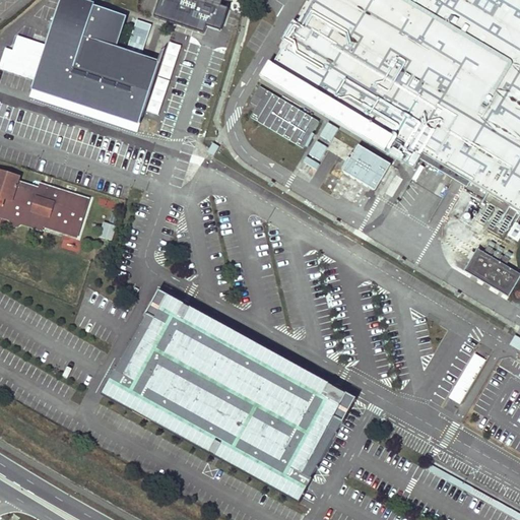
[(94,1),(90,0),(60,0),(46,46),(36,80),(33,89),(140,124),(141,120),(160,59),(159,58),(117,45),(123,25),(126,14),(120,12),(93,3),(94,1)]
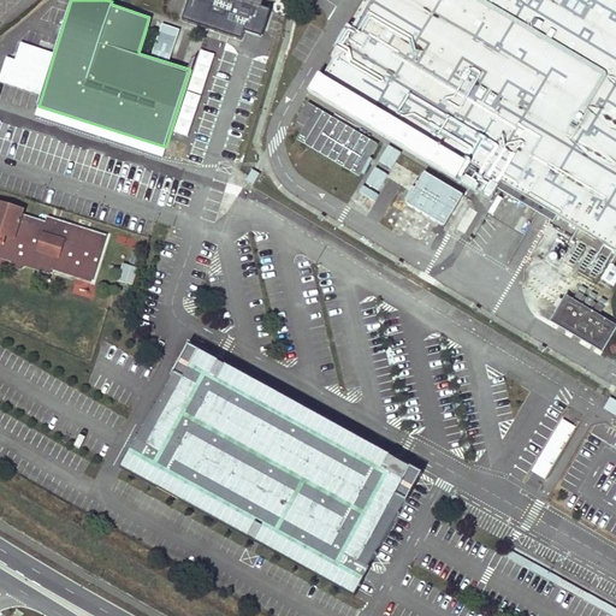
[(187,0),(182,16),(242,35),(244,28),(261,33),(270,6),(261,4),(261,0),(187,0)]
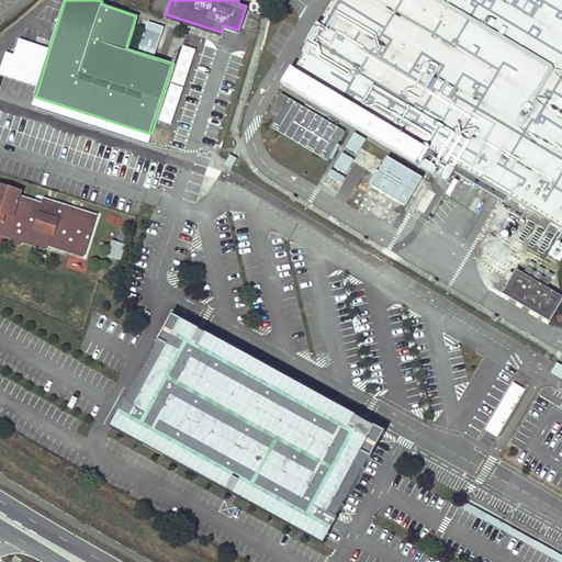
[(561,0),(335,0),(295,68),(561,226),(561,0)]
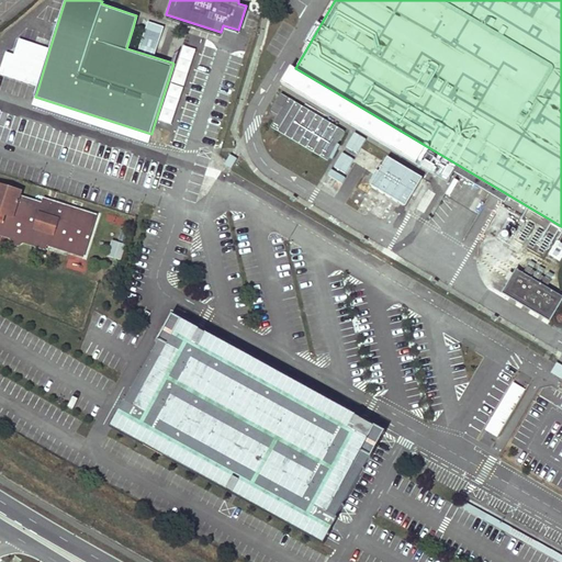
[(163,25),(147,20),(137,51),(154,55),(163,25)]
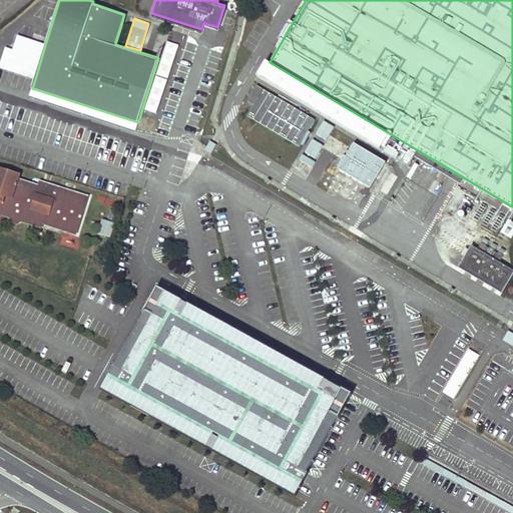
[(0,68),(35,79),(45,45),(18,37),(13,50),(6,49),(0,67),(0,68)]
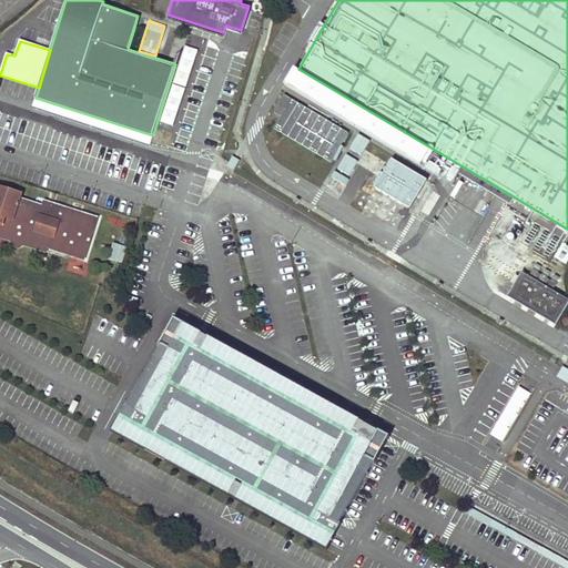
[(430,150),(295,68),(286,83),(422,164),(430,150)]
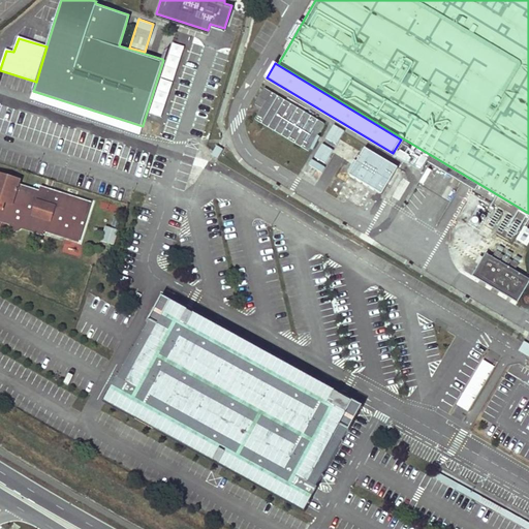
[(344,130),(333,124),(325,136),(336,144),(344,130)]
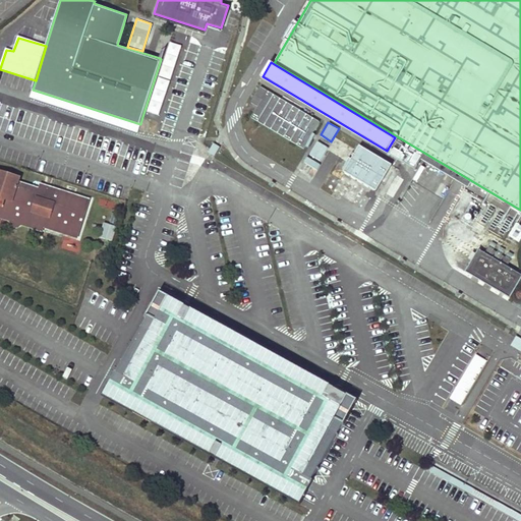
[(353,148),(335,137),(328,150),(345,161),(353,148)]
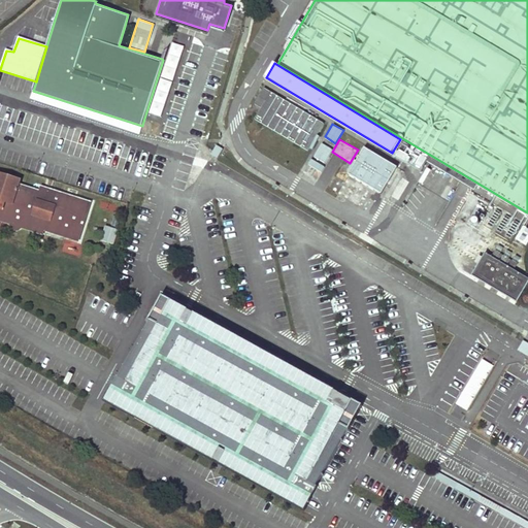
[(332,149),(321,141),(312,156),(325,163),(332,152),(332,149)]
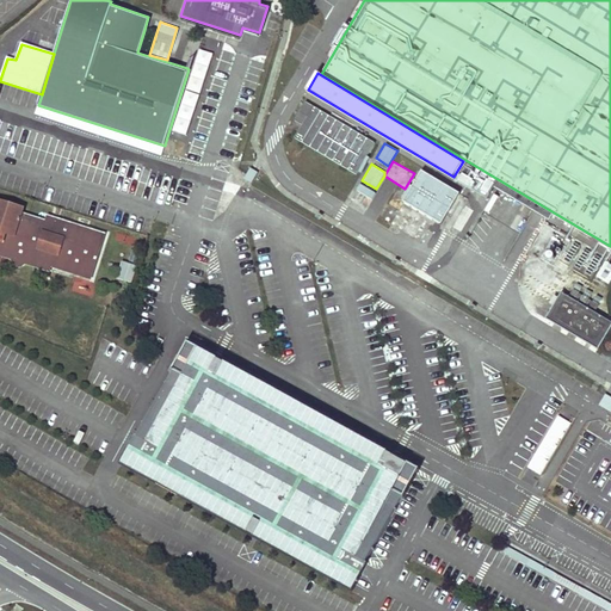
[(460,193),(421,171),(403,203),(442,224),(460,193)]
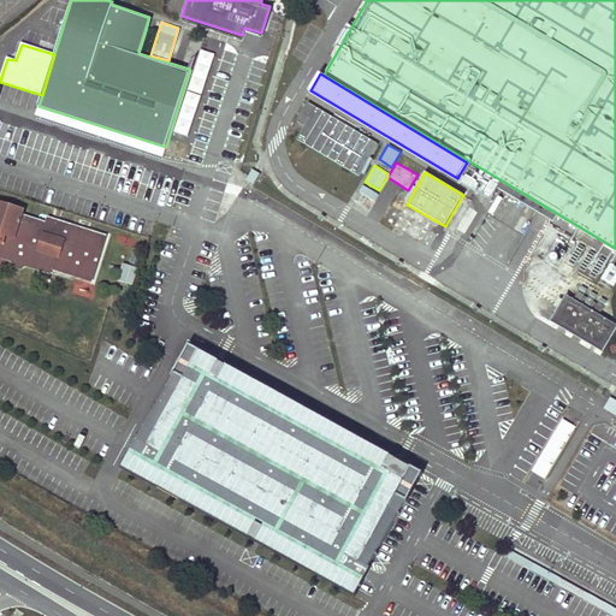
[(557,217),(493,178),(490,185),(554,224),(557,217)]
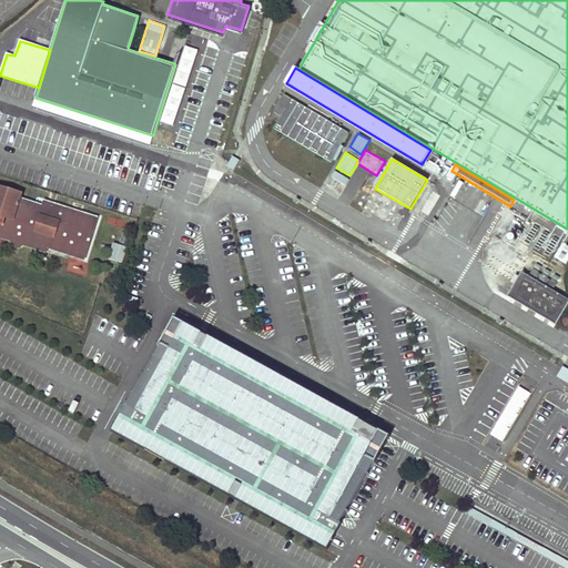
[(348,178),(334,170),(330,175),(345,184),(348,178)]
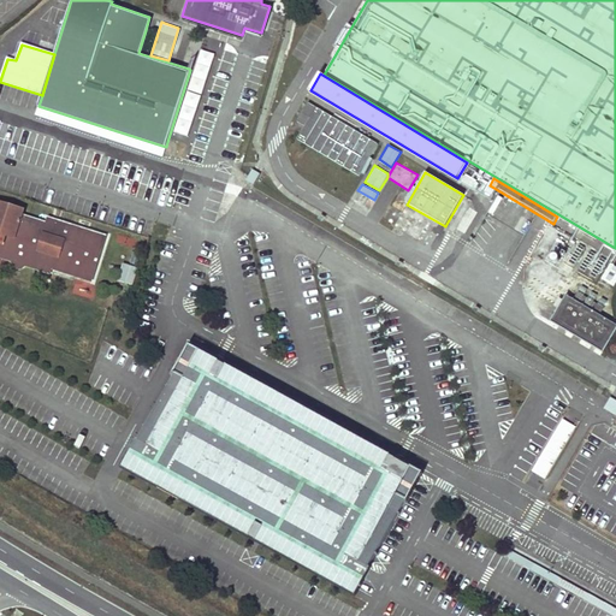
[(0,256),(12,261),(13,265),(15,267),(19,270),(22,268),(25,266),(49,273),(51,268),(53,265),(76,272),(75,276),(92,280),(105,237),(48,219),(47,224),(22,215),(24,211),(0,203),(0,256)]
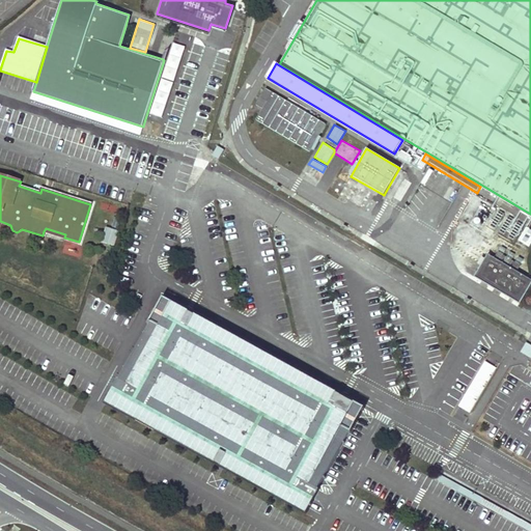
[(64,238),(65,234),(46,228),(44,231),(64,238)]
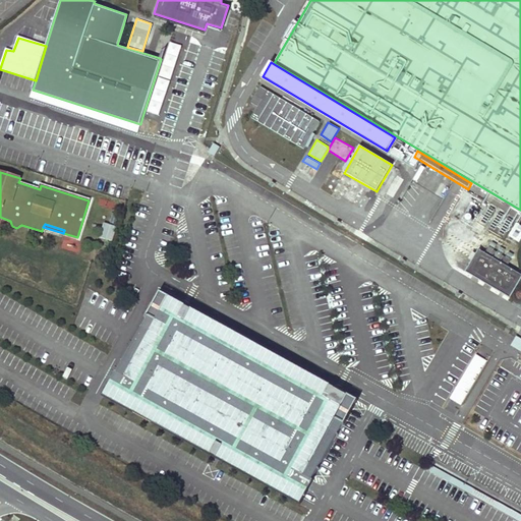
[(113,242),(117,227),(104,224),(100,239),(113,242)]
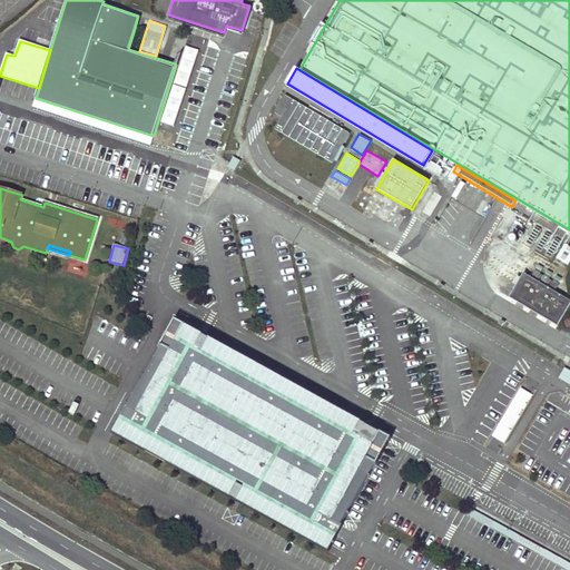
[(510,298),(558,326),(569,305),(569,301),(554,293),(559,285),(552,282),(548,288),(546,287),(550,279),(543,276),(539,283),(536,282),(540,274),(534,271),(530,278),(524,275),(510,298)]
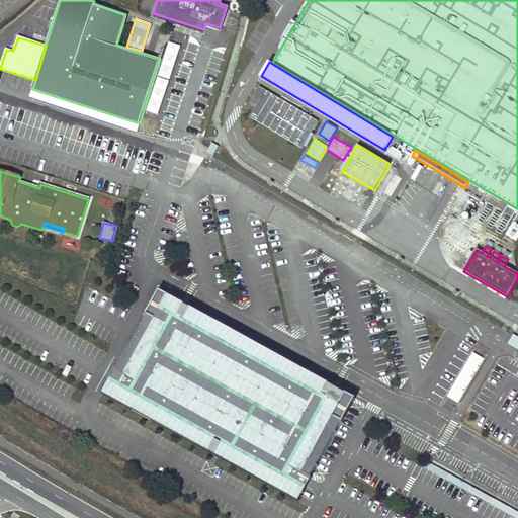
[(111,378),(102,394),(301,503),(312,486),(357,405),(349,400),(207,322),(202,319),(196,316),(158,294),(111,378)]
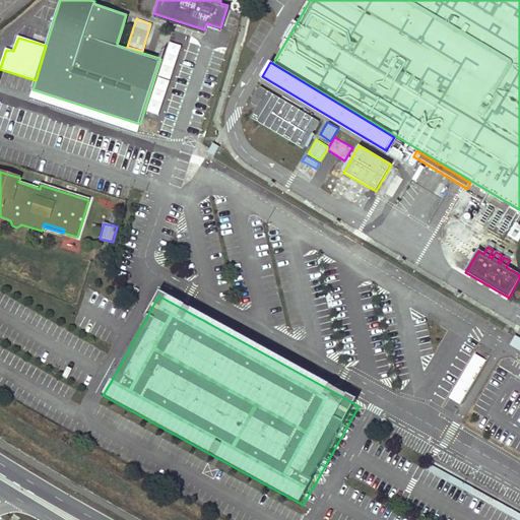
[(510,345),(519,351),(519,338),(515,336),(512,341),(510,345)]
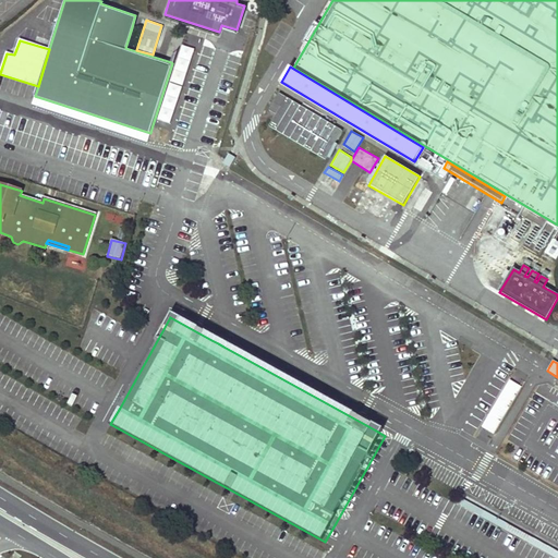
[(483,429),(495,435),(519,386),(507,379),(483,429)]
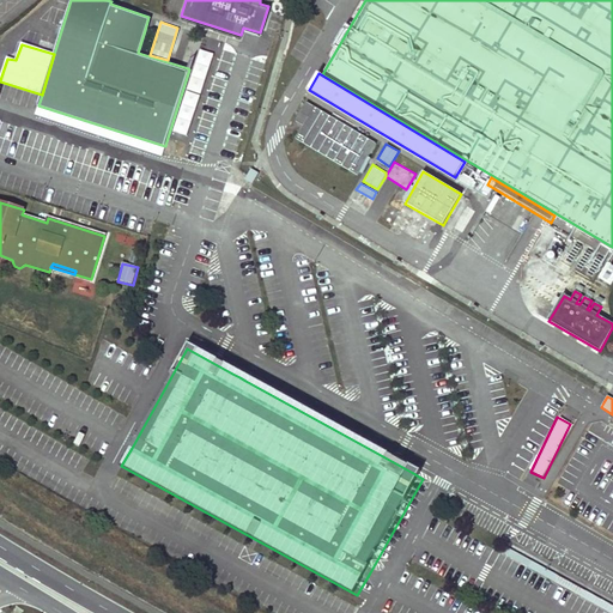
[(612,612),(612,606),(536,564),(533,570),(611,612),(612,612)]
